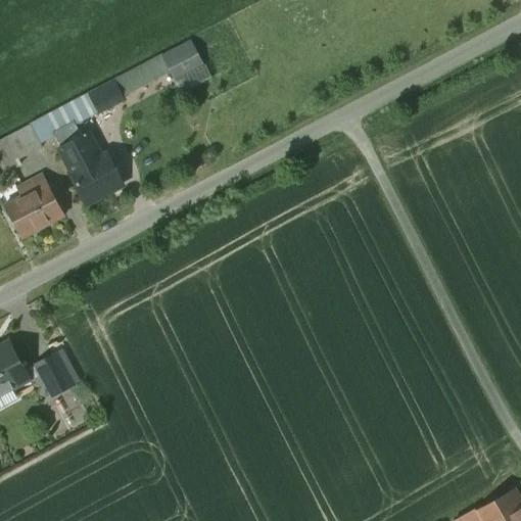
[(189,39),(160,54),(172,77),(194,64),(201,61),(189,39)]
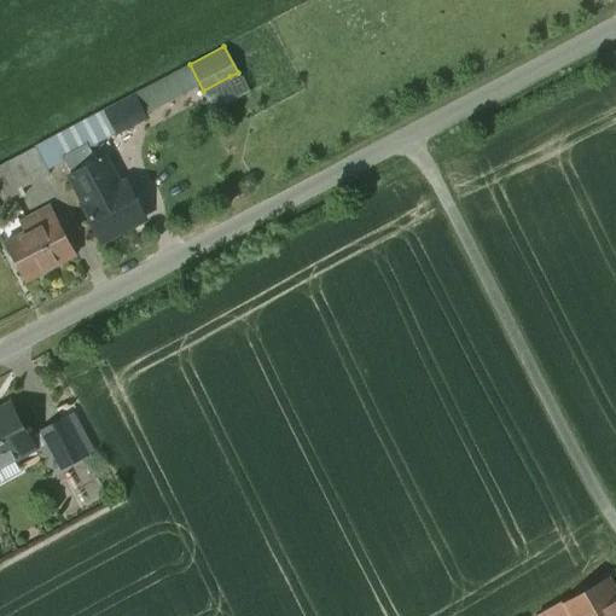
[(184,65),(133,93),(143,111),(193,85),(184,65)]
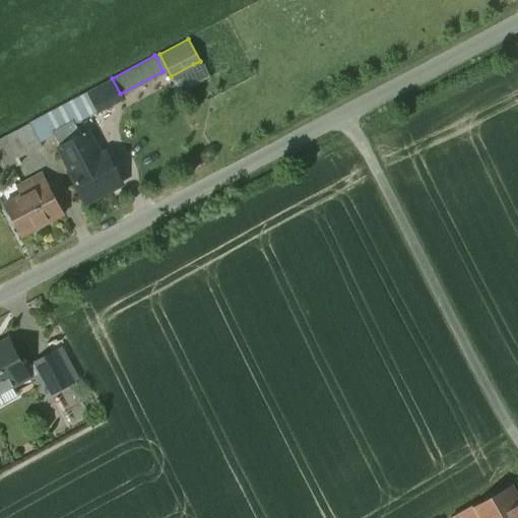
[(120,93),(112,78),(29,122),(40,141),(54,133),(74,123),(122,98),(120,93)]
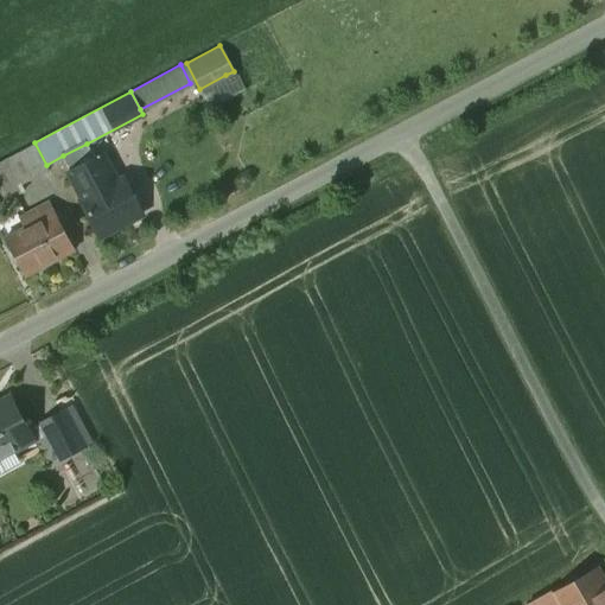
[(46,165),(34,142),(19,151),(33,177),(48,169),(46,165)]
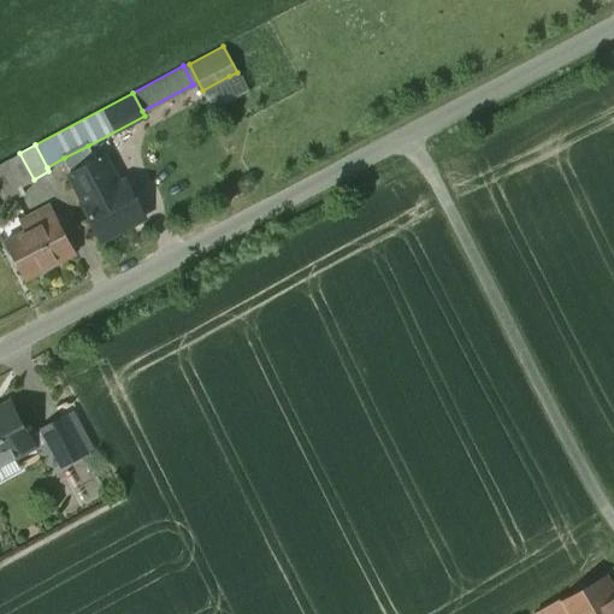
[(118,183),(102,155),(96,159),(88,146),(64,158),(71,172),(69,173),(83,201),(82,202),(101,238),(143,216),(124,179),(118,183)]
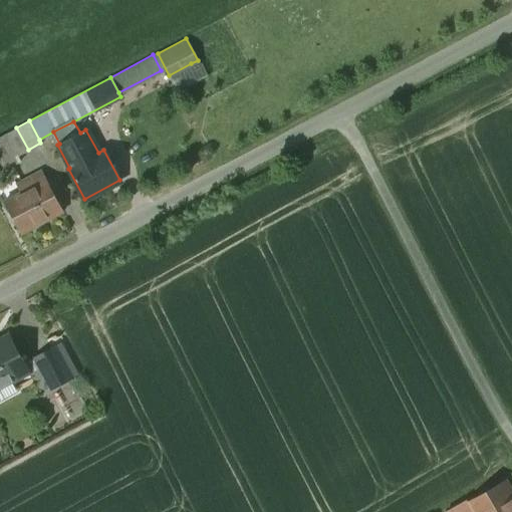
[(28,150),(16,128),(5,134),(17,156),(28,150)]
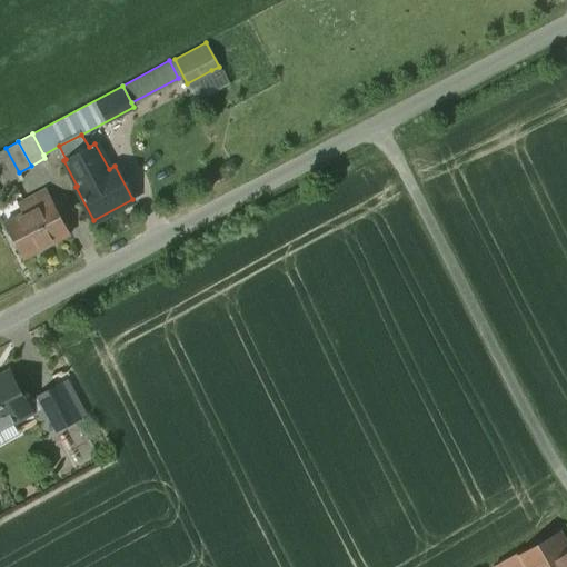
[(19,172),(6,148),(0,150),(0,177),(5,186),(21,177),(19,172)]
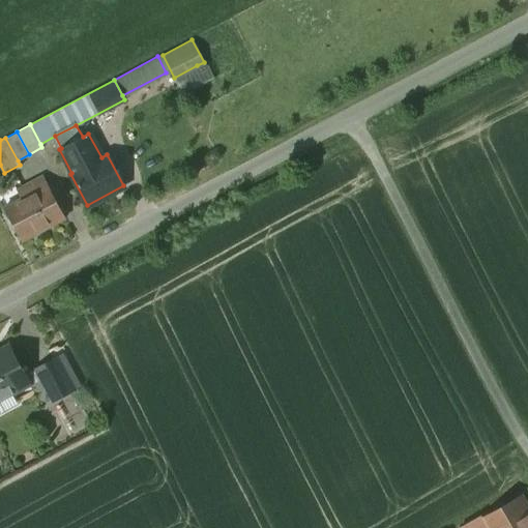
[(42,175),(16,188),(20,198),(3,207),(21,239),(64,216),(42,175)]
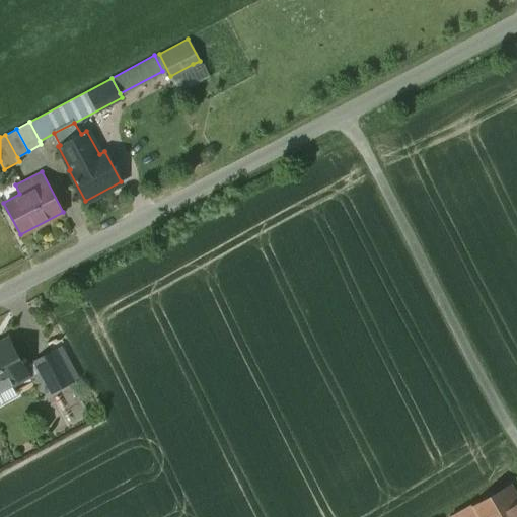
[(0,390),(27,376),(6,338),(0,341),(0,390)]
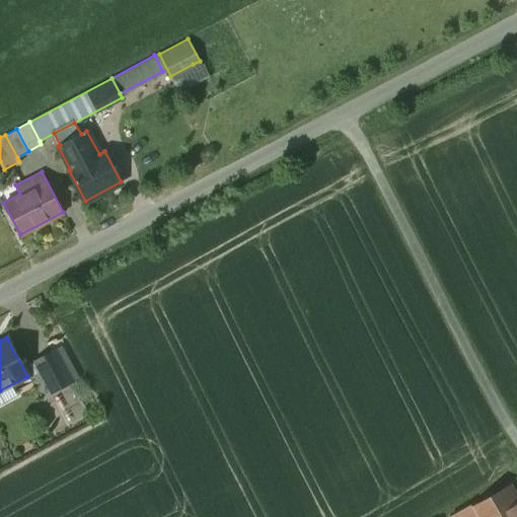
[(51,351),(34,359),(52,391),(68,383),(51,351)]
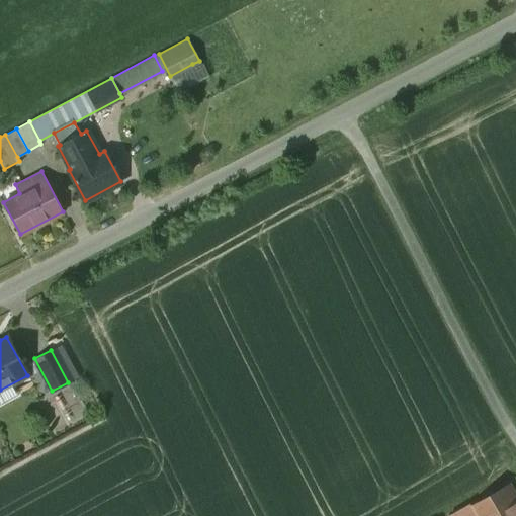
[(515,515),(515,496),(509,484),(471,506),(469,503),(448,515),(515,515)]
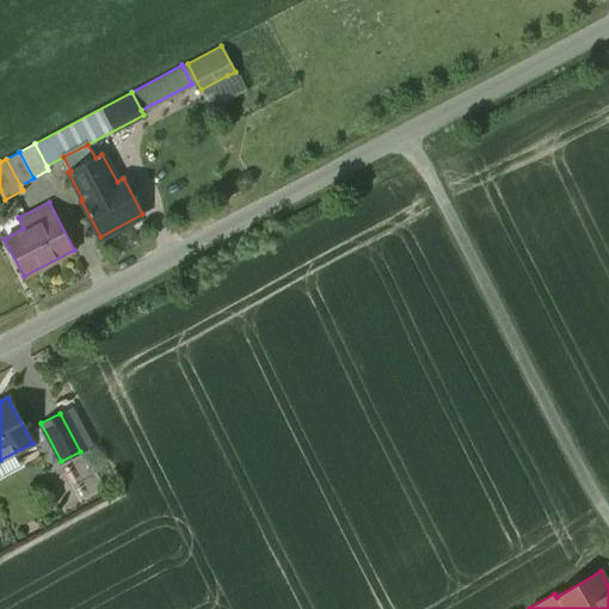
All buildings are outlined.
